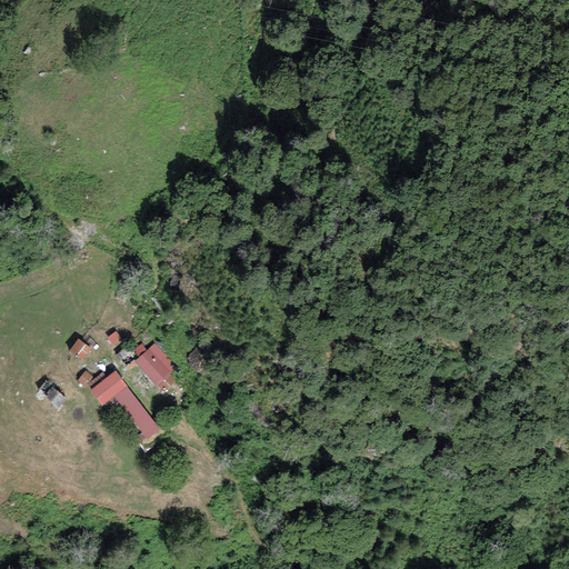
[(121,339),(116,331),(107,338),(112,346),(121,339)]
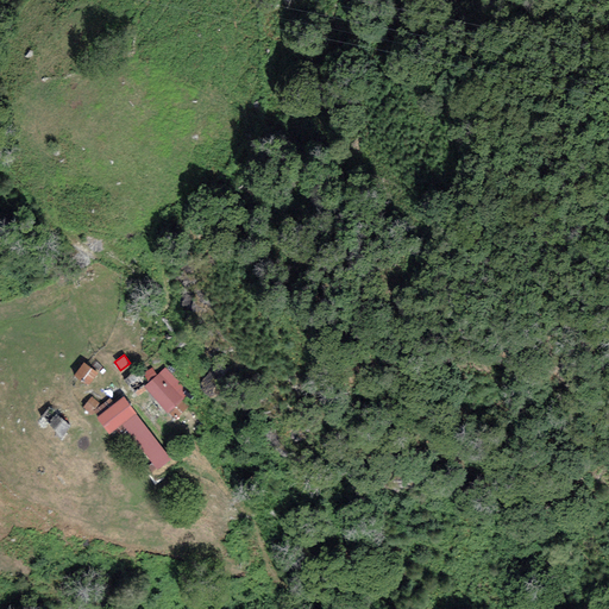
[(98,374),(83,363),(74,376),(89,387),(98,374)]
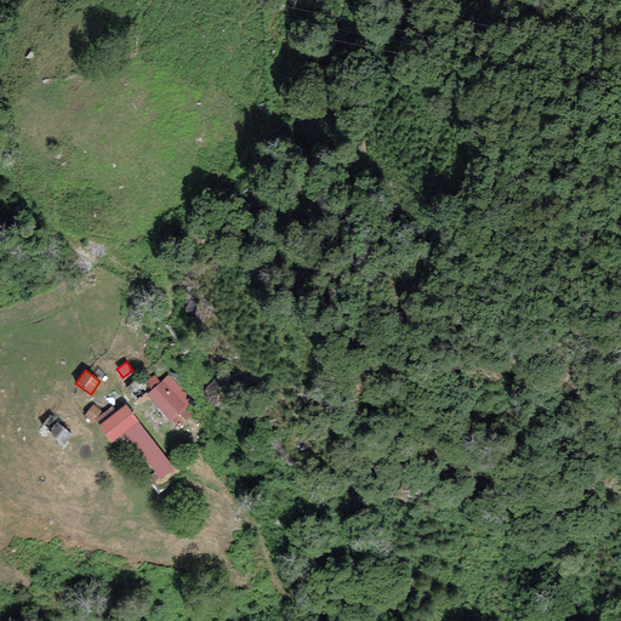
[(152,389),(160,383),(155,375),(146,381),(152,389)]
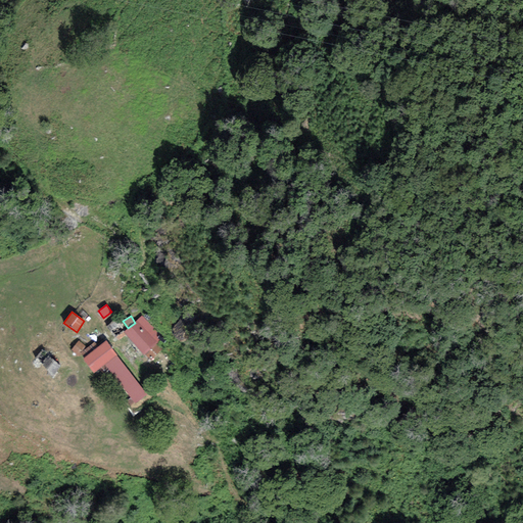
[(156,344),(161,339),(142,316),(135,323),(128,328),(124,332),(143,355),(145,353),(151,361),(161,349),(156,344)]
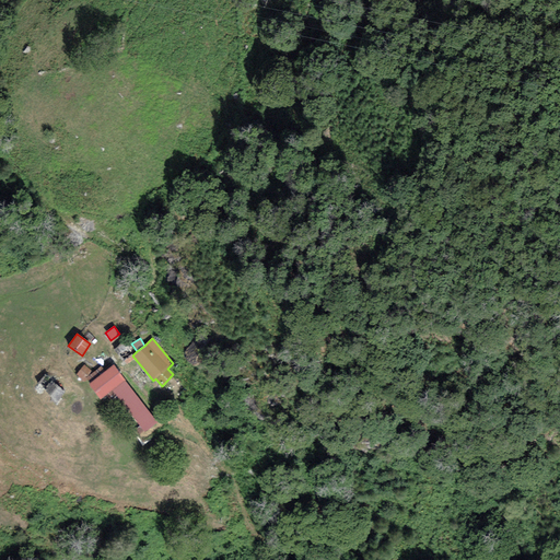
[(88,378),(93,372),(84,365),(77,375),(85,382),(88,378)]
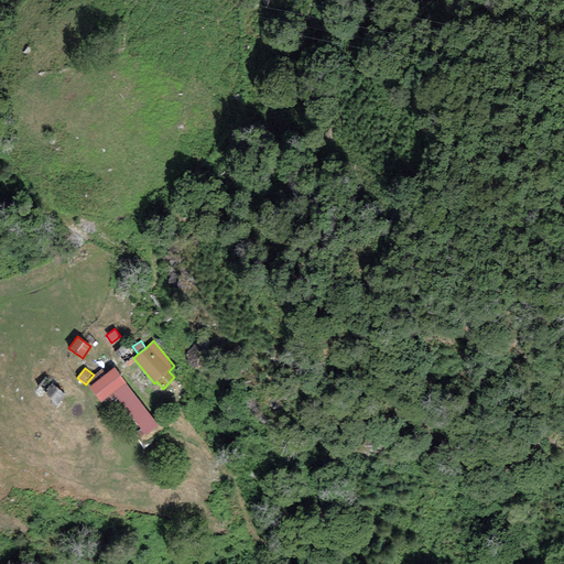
[(159,425),(115,368),(106,375),(91,387),(89,388),(100,402),(114,393),(145,436),(159,425)]
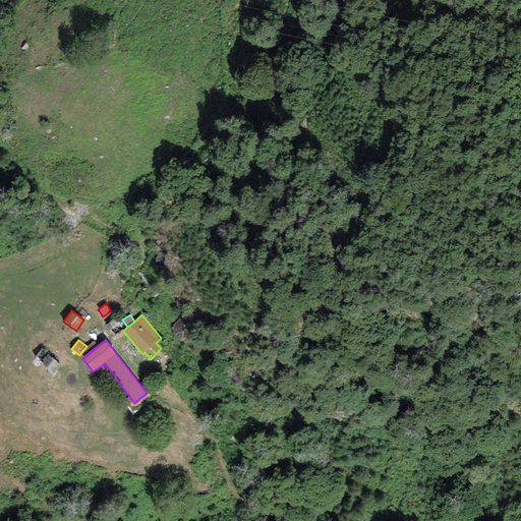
[(84,357),(98,346),(94,341),(87,346),(81,352),(84,357)]
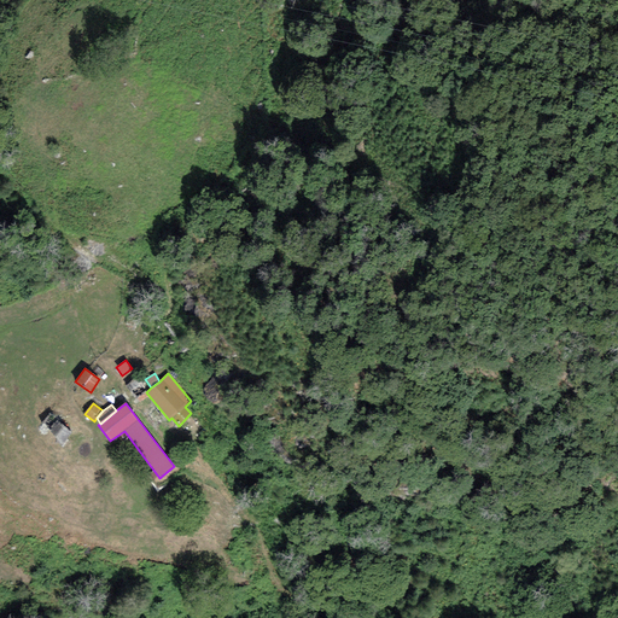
[(71,435),(57,421),(48,429),(64,443),(71,435)]
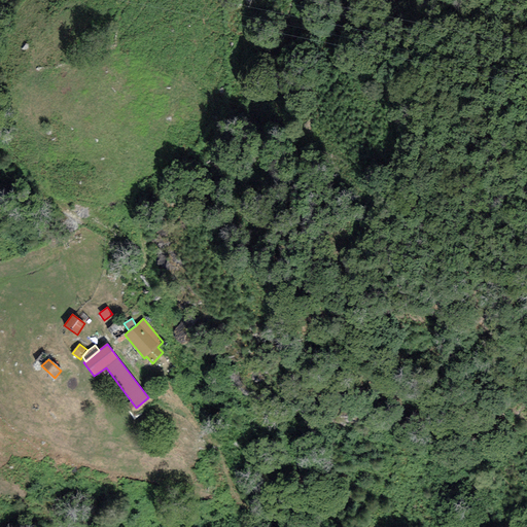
All buildings are outlined.
